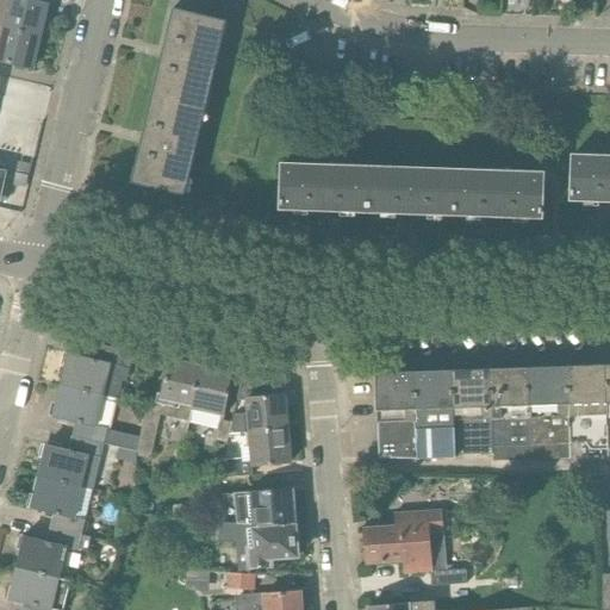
[(48,5),(25,0),(0,0),(0,27),(39,37),(48,5)]
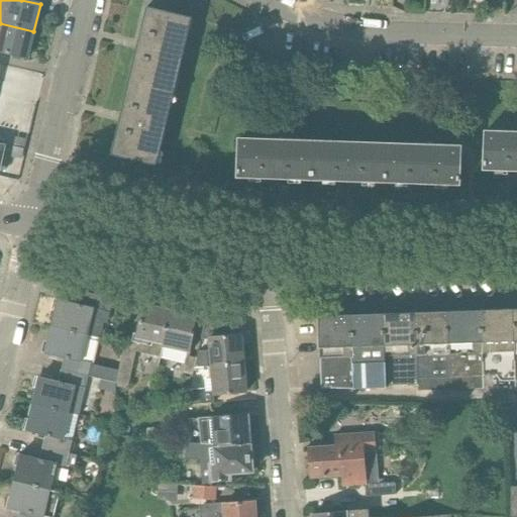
[(166,130),(174,93),(183,57),(192,19),(146,8),(128,83),(111,157),(157,168),(166,130)]
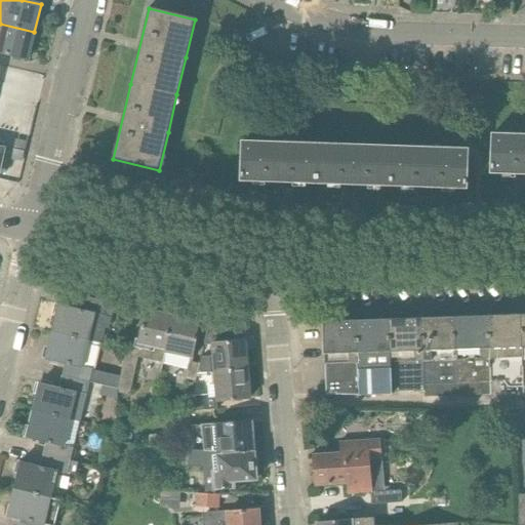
[(0,53),(28,59),(34,32),(0,24),(0,53)]
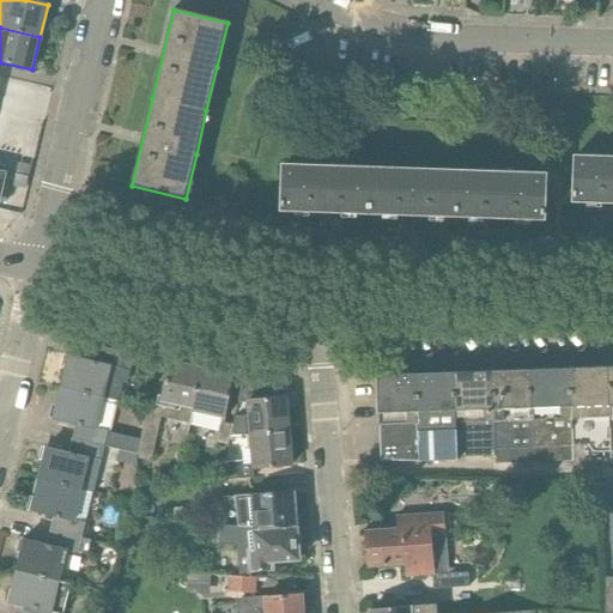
[(612,204),(612,158),(575,157),(574,202),(612,204)]
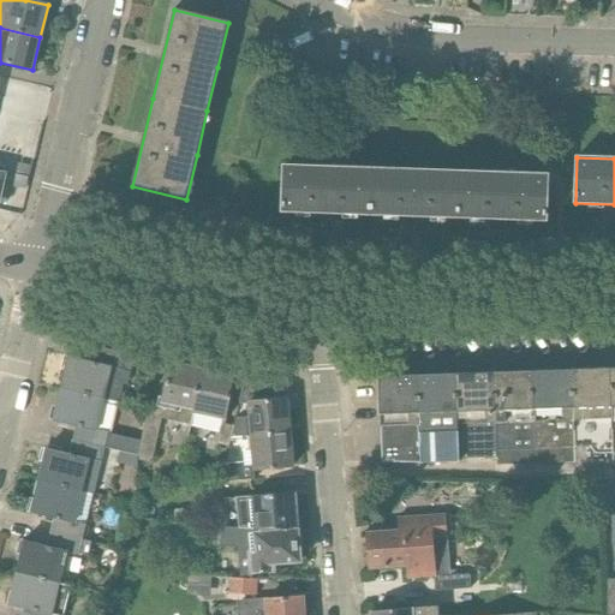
[(459,219),(508,220),(547,221),(548,177),(460,173),(372,171),(285,167),(282,213),(371,215),(459,219)]
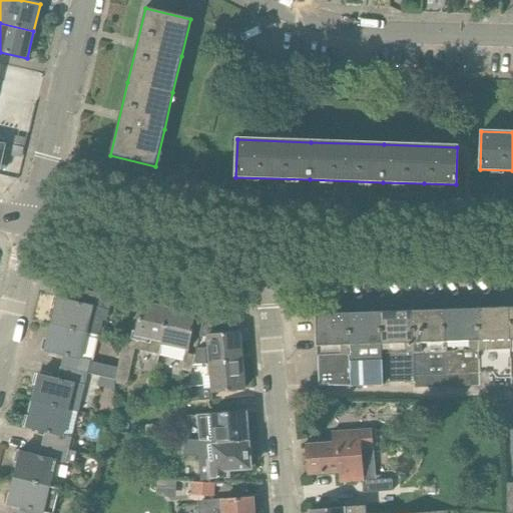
[(52,326),(87,335),(99,338),(103,322),(106,322),(112,299),(75,290),(72,302),(58,298),(52,326)]
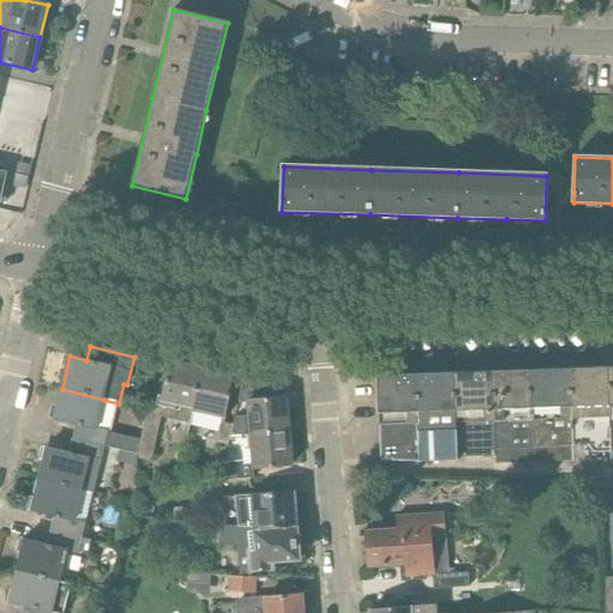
[(171,364),(163,407),(164,407),(162,419),(190,425),(193,413),(201,371),(171,364)]
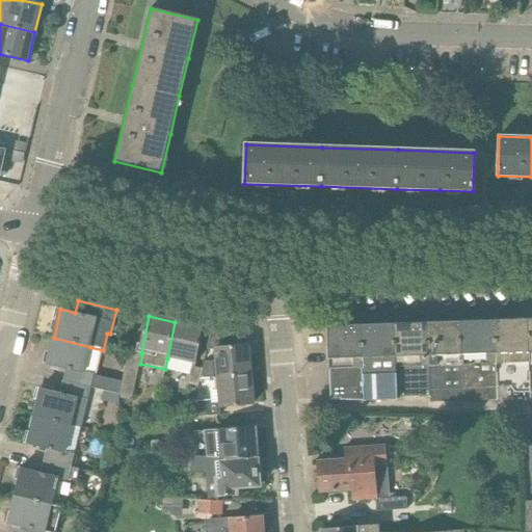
[(495,321),(497,388),(511,389),(511,403),(531,403),(530,363),(529,320),(495,321)]
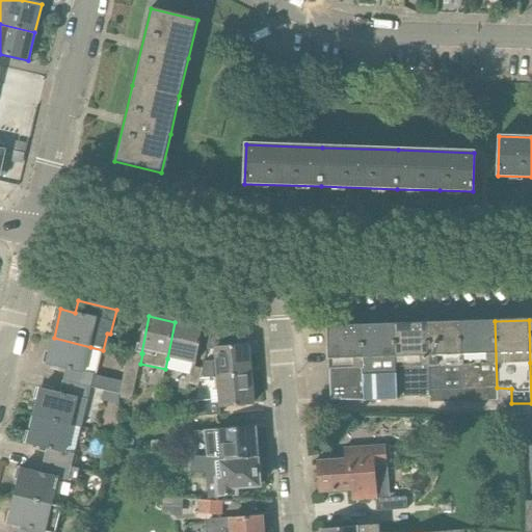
[(488,389),(497,388),(495,321),(460,322),(463,402),(488,401),(488,389)]
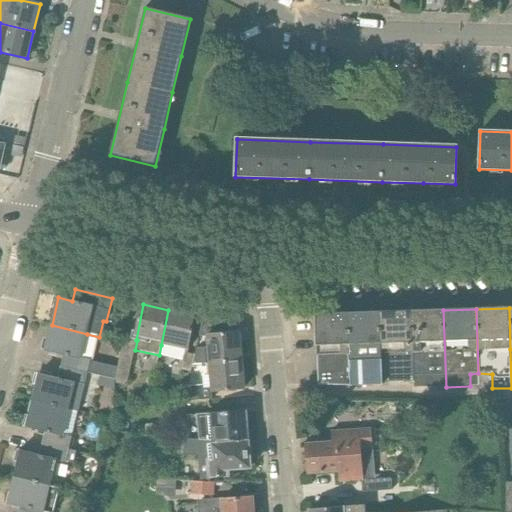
[(161,345),(187,351),(191,329),(189,329),(192,315),(168,310),(161,345)]
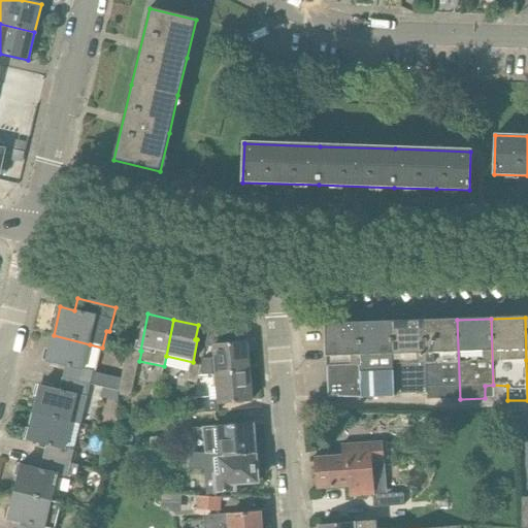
[(427,400),(460,399),(457,320),(424,321),(426,364),(427,400)]
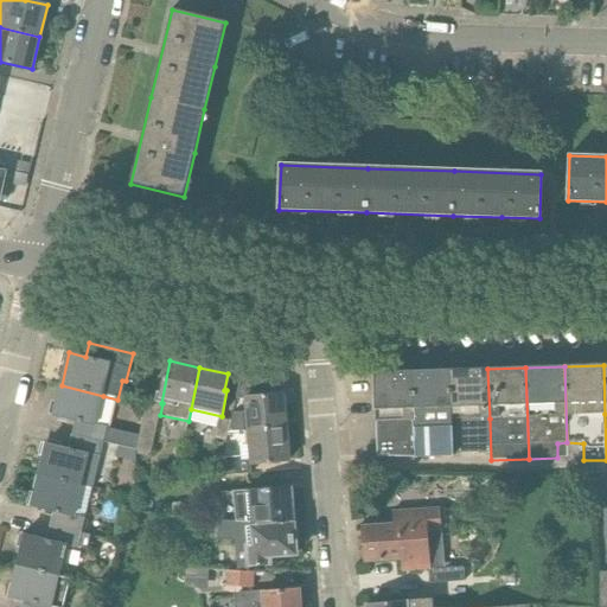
[(452,420),(490,419),(487,369),(449,370),(452,420)]
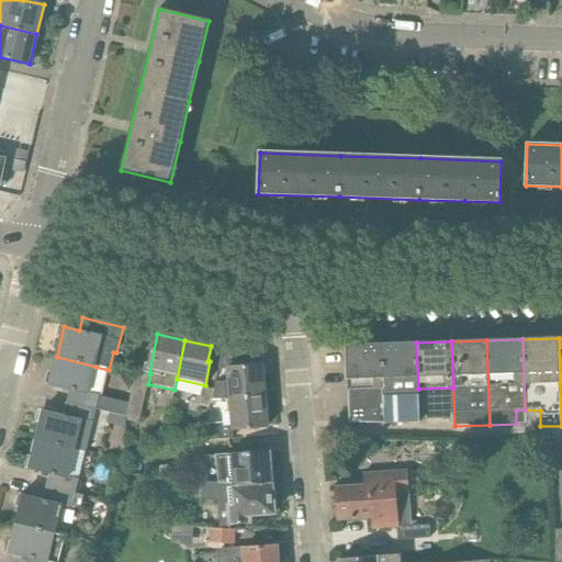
[(419,424),(418,389),(416,343),(382,344),(384,424),(389,425),(419,424)]
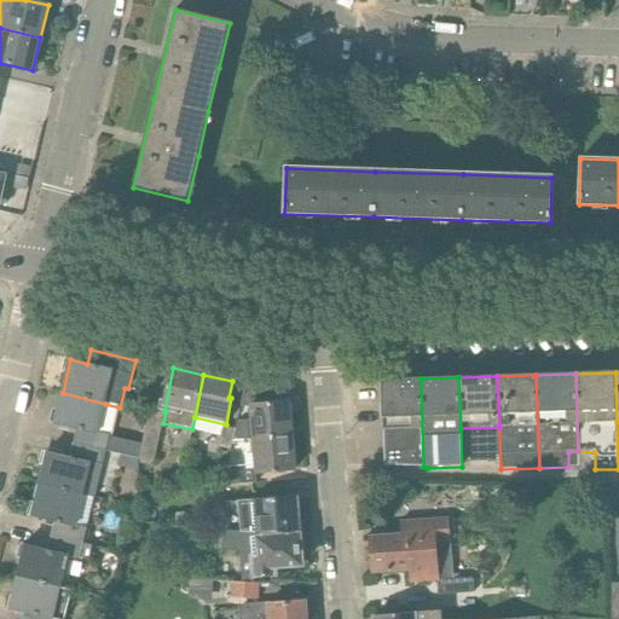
[(383,467),(423,467),(421,379),(381,381),(382,431),(383,467)]
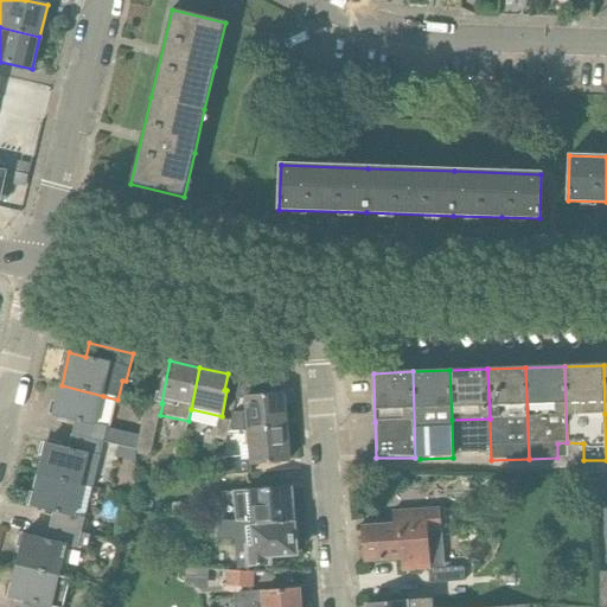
[(247,432),(286,429),(283,396),(264,397),(263,382),(242,377),(238,396),(243,398),(247,432)]
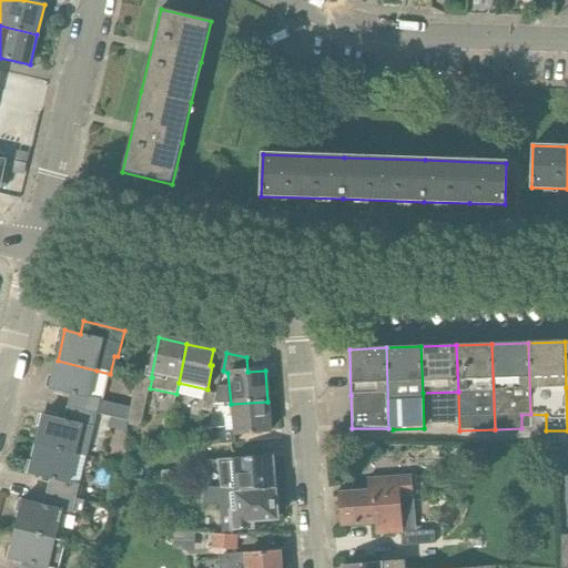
[(69,407),(97,415),(100,401),(90,397),(97,371),(58,361),(50,389),(71,395),(69,407)]
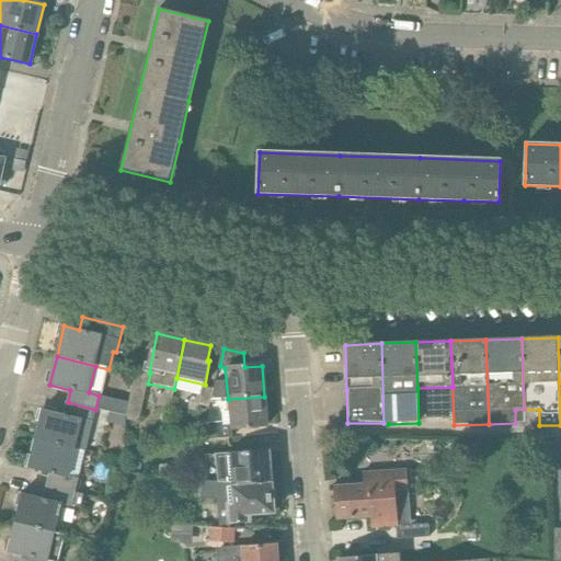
[(139,421),(148,384),(150,373),(149,373),(136,370),(129,403),(126,418),(139,421)]
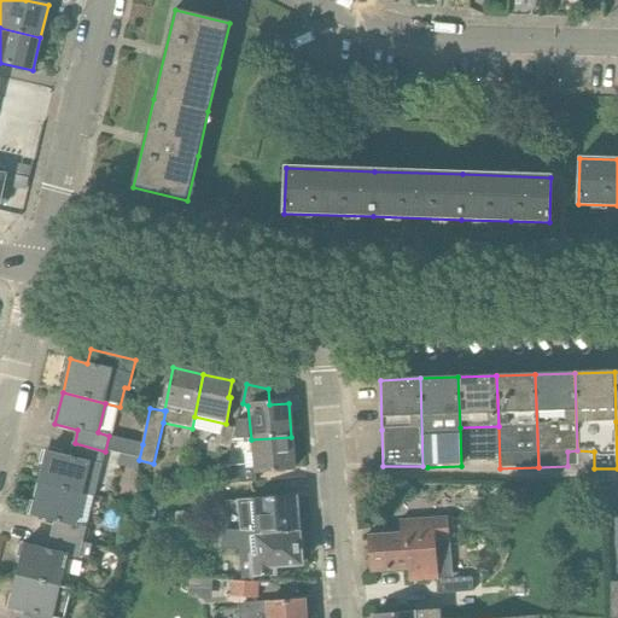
[(217,448),(231,452),(235,429),(222,425),(217,448)]
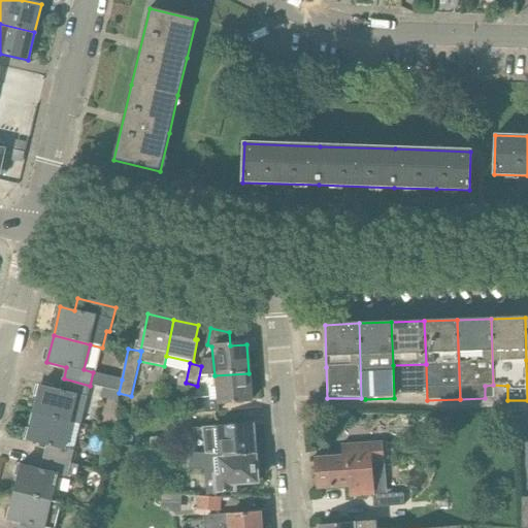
[(119,393),(122,380),(93,372),(90,386),(102,389),(119,393)]
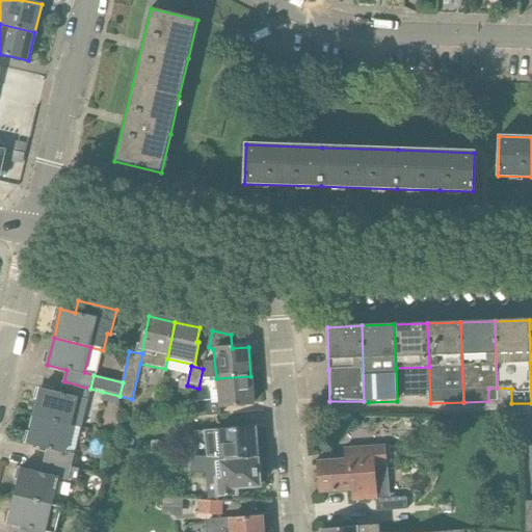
[(221,416),(220,407),(254,405),(250,376),(216,378),(218,404),(210,404),(210,401),(194,402),(191,419),(221,416)]
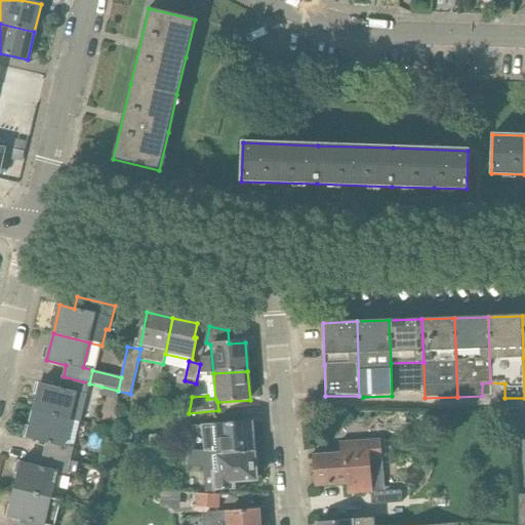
[(34,412),(71,421),(81,422),(89,384),(64,376),(61,389),(41,384),(34,412)]
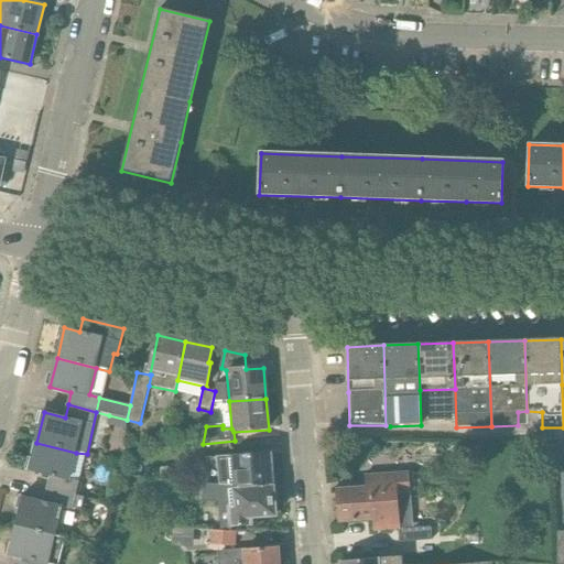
[(47,489),(76,497),(79,481),(69,479),(76,453),(36,443),(30,472),(51,477),(47,489)]
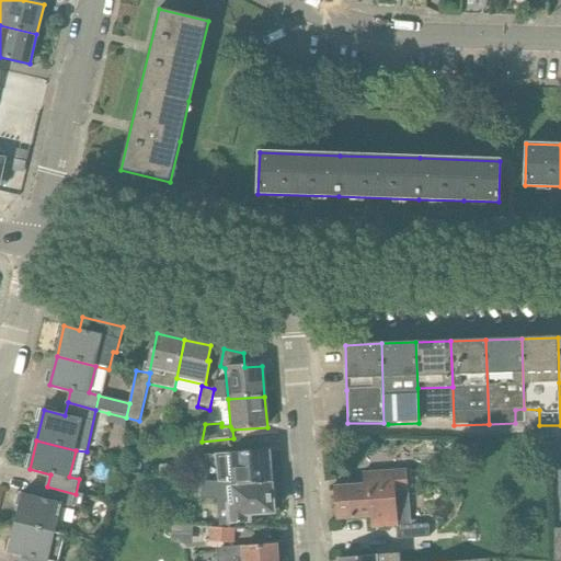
[(238,488),(272,484),(268,453),(250,455),(249,453),(221,455),(222,464),(219,464),(219,483),(238,488)]
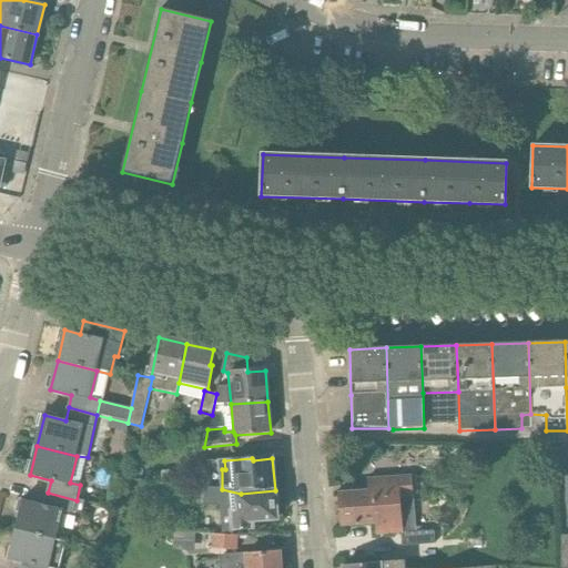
[(376,535),(416,531),(412,477),(366,480),(368,492),(337,494),(341,526),(376,524),(376,535)]
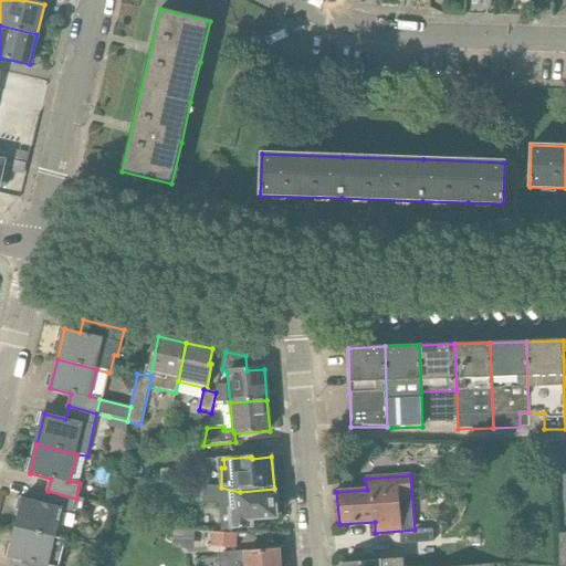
[(228,513),(229,530),(252,527),(252,521),(276,519),(274,489),(240,492),(221,488),(203,485),(202,504),(220,505),(220,513),(228,513)]
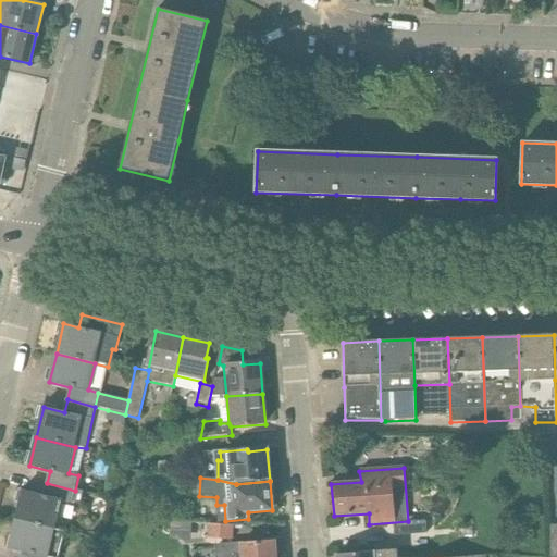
[(16,521),(54,530),(61,503),(72,505),(75,491),(47,483),(44,496),(23,491),(16,521)]
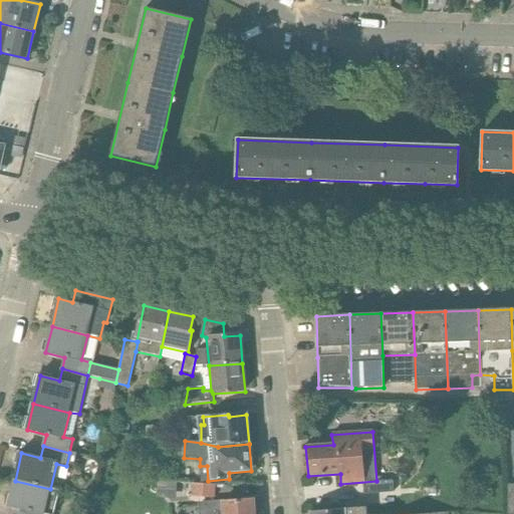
[(26,513),(52,513),(58,491),(50,489),(15,481),(8,507),(27,512),(26,513)]
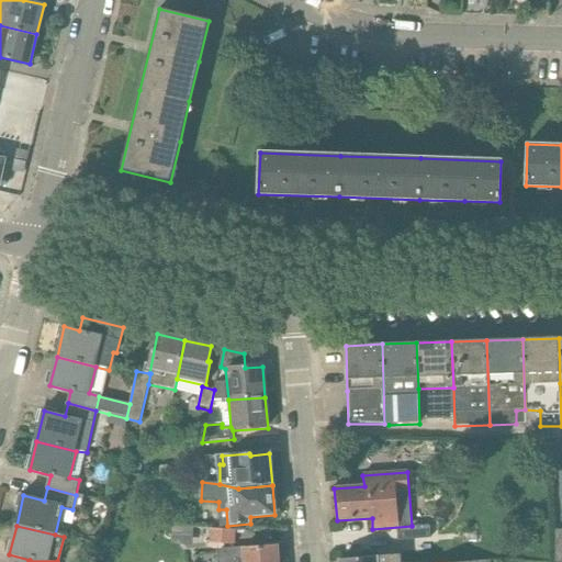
[(209,544),(235,546),(236,530),(210,529),(209,544)]
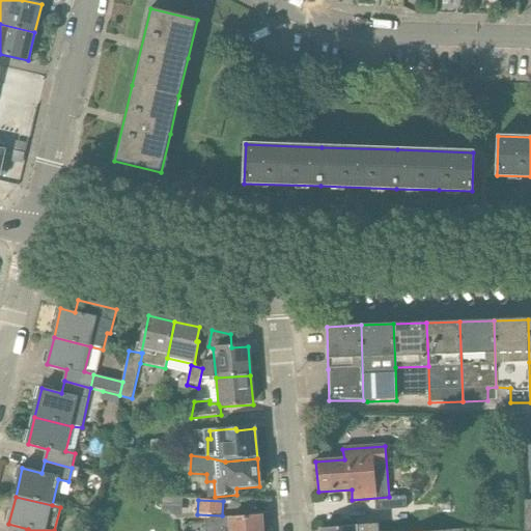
[(228,530),(262,530),(261,516),(228,520),(228,530)]
